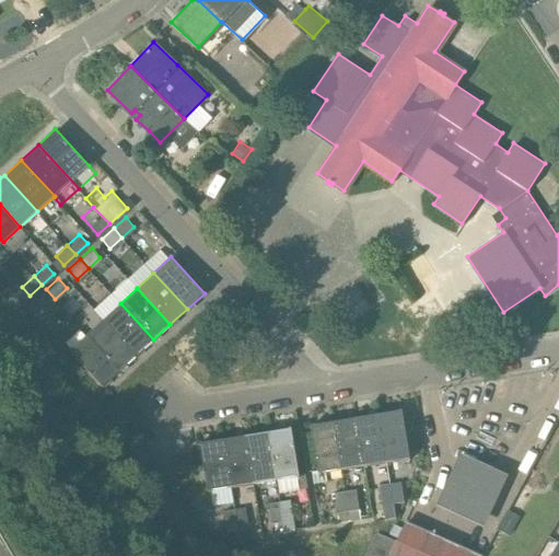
[(55,299),(46,289),(35,300),(43,310),(55,299)]
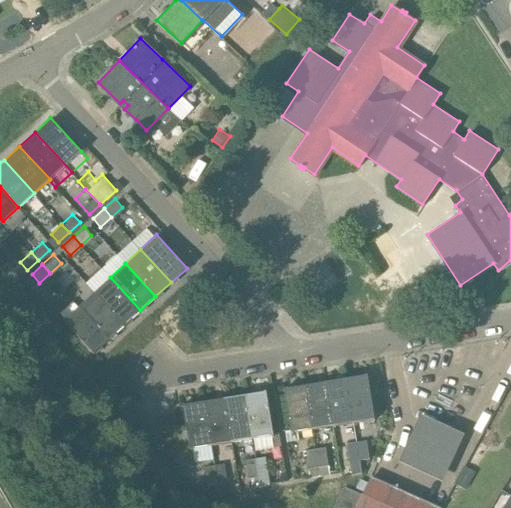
[(94,291),(124,324),(140,310),(110,277),(94,291)]
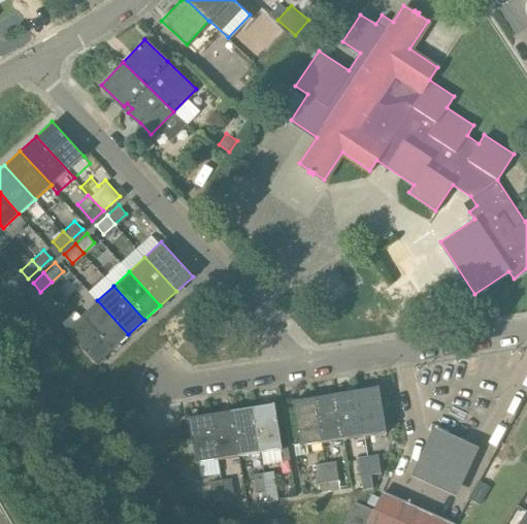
[(81,315),(112,349),(128,334),(97,300),(81,315)]
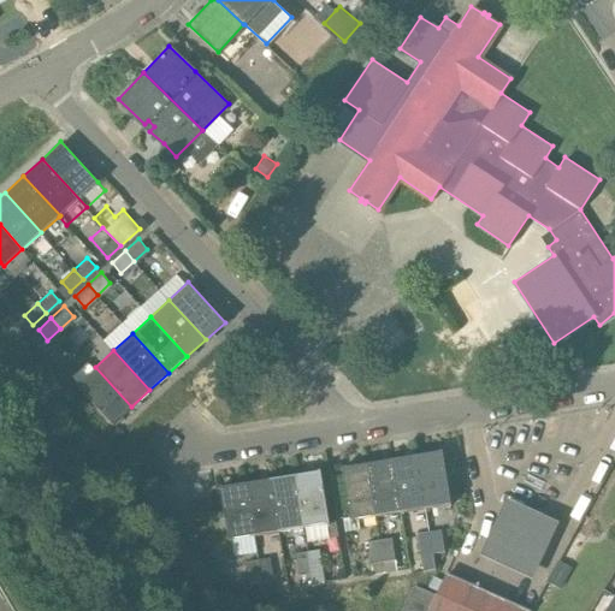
[(112,425),(131,407),(95,367),(76,384),(112,425)]
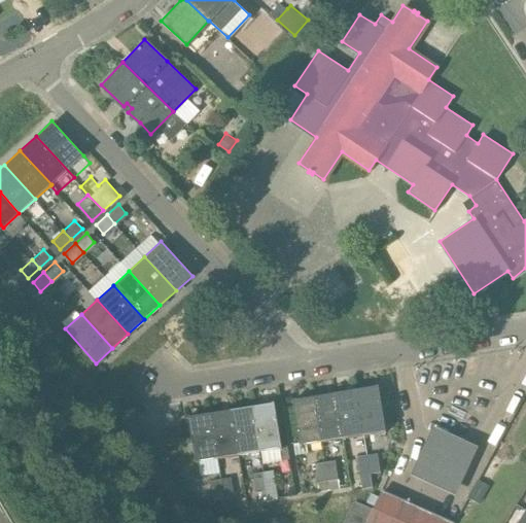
[(355,388),(363,434),(385,430),(378,384),(355,388)]
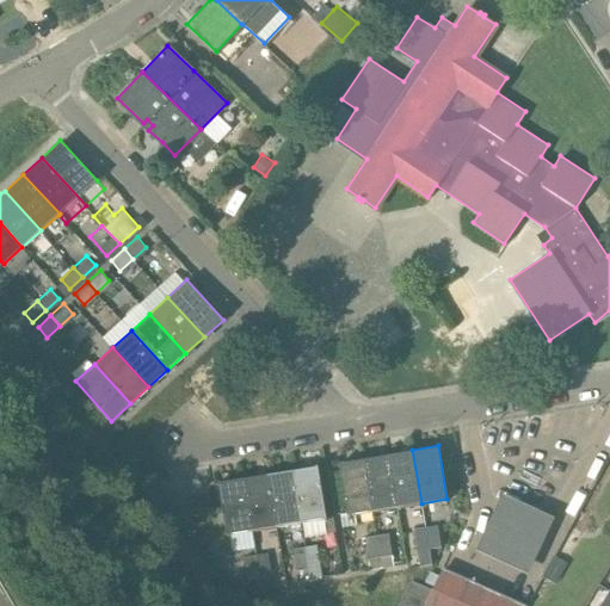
[(398,507),(421,504),(412,450),(388,453),(398,507)]
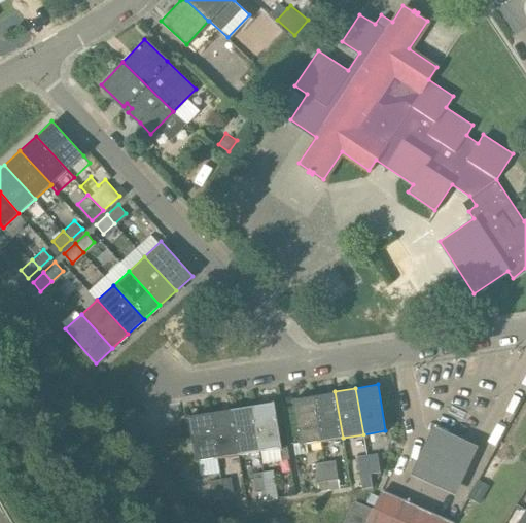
[(321,441),(343,438),(335,391),(314,395),(321,441)]
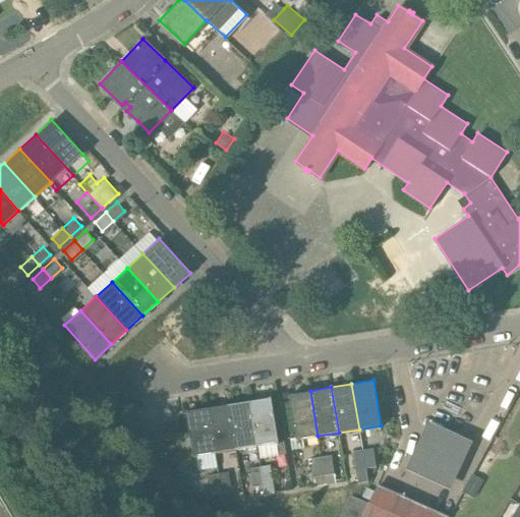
[(301,439),(318,436),(310,391),(288,394),(295,440),(301,439)]
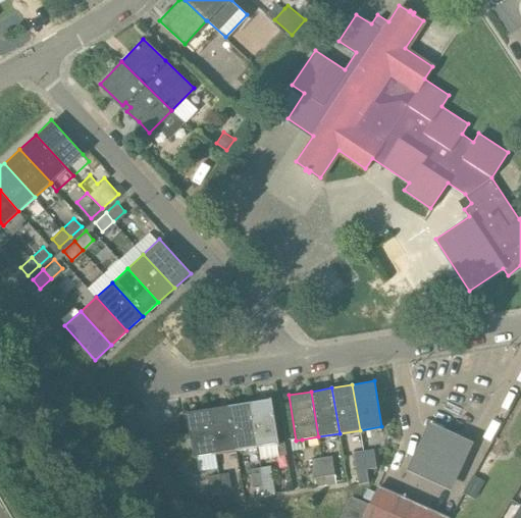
[(278,443),(278,441),(271,398),(250,401),(258,447),(275,444),(278,443)]
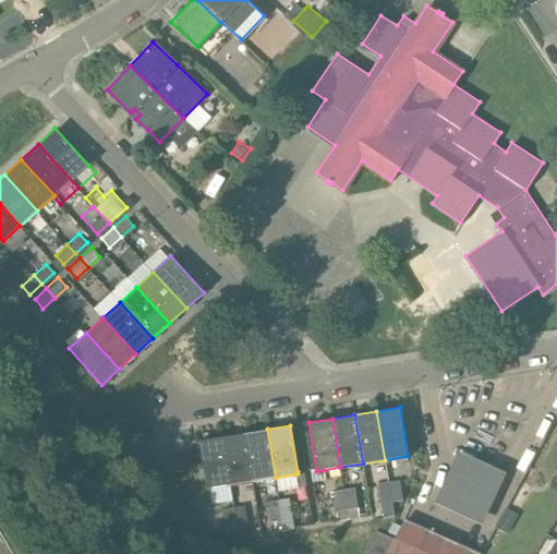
[(253,481),(276,478),(267,429),(245,432),(253,481)]
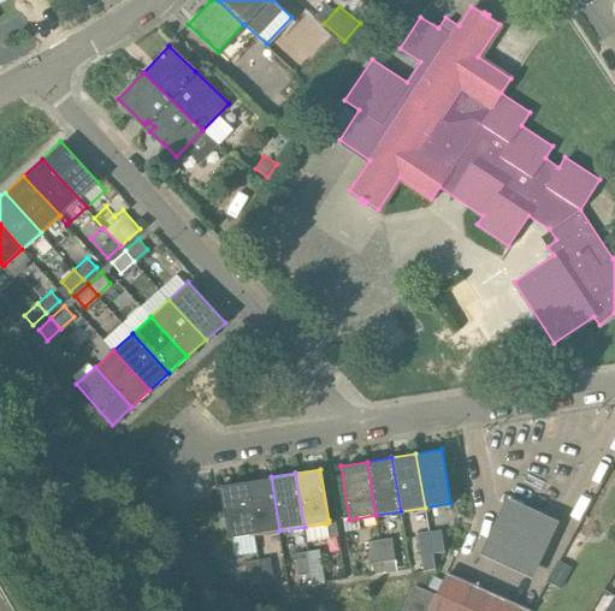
[(254,535),(279,531),(271,476),(246,481),(254,535)]
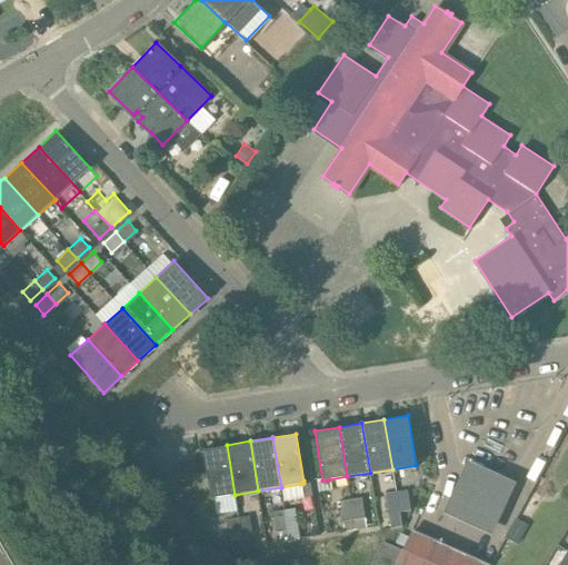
[(210,498),(235,495),(227,445),(202,448),(210,498)]
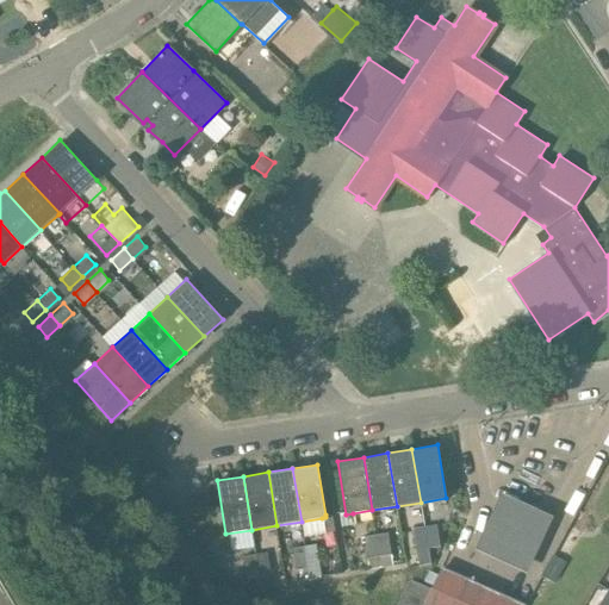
[(542,519),(491,496),(465,552),(516,574),(542,519)]
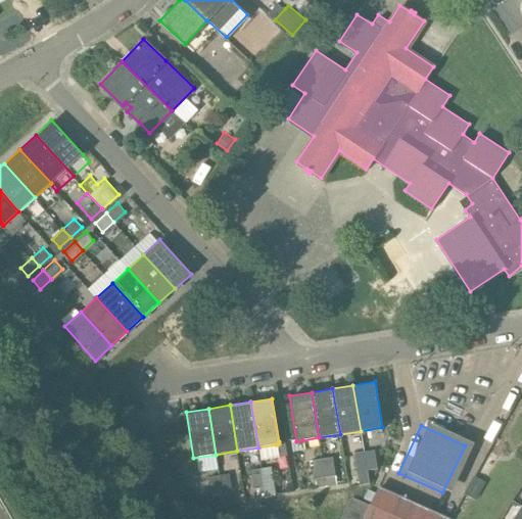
[(279,443),(276,444),(277,454),(286,453),(284,440),(279,441),(279,443)]
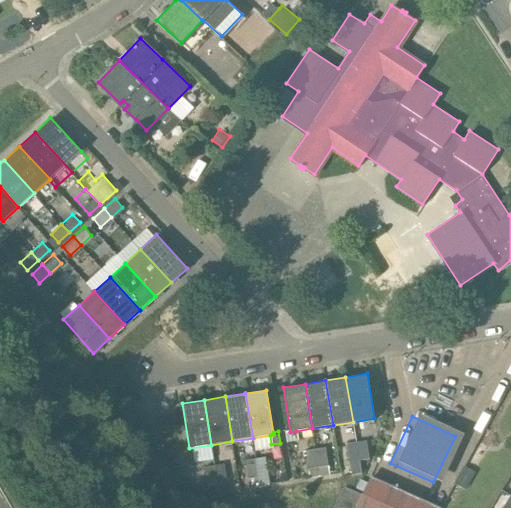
[(355,439),(358,458),(368,457),(365,438),(355,439)]
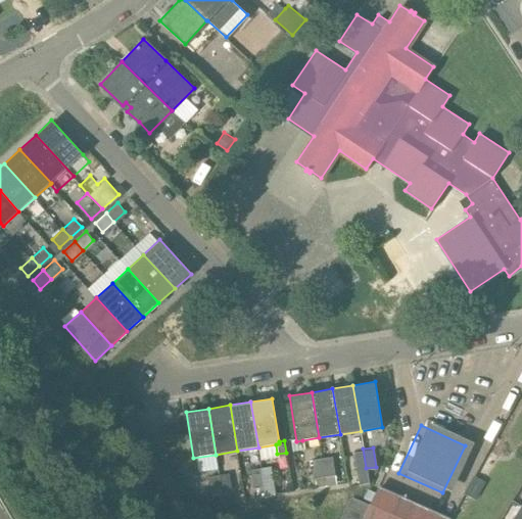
[(368,481),(366,468),(363,449),(352,451),(358,483),(368,481)]
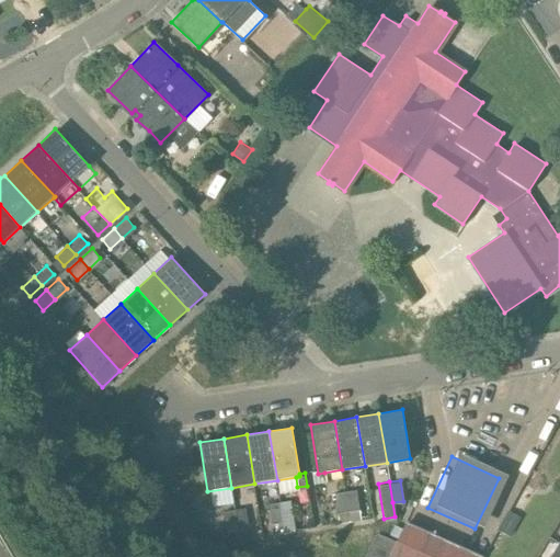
[(344,489),(347,510),(358,508),(355,488),(344,489)]
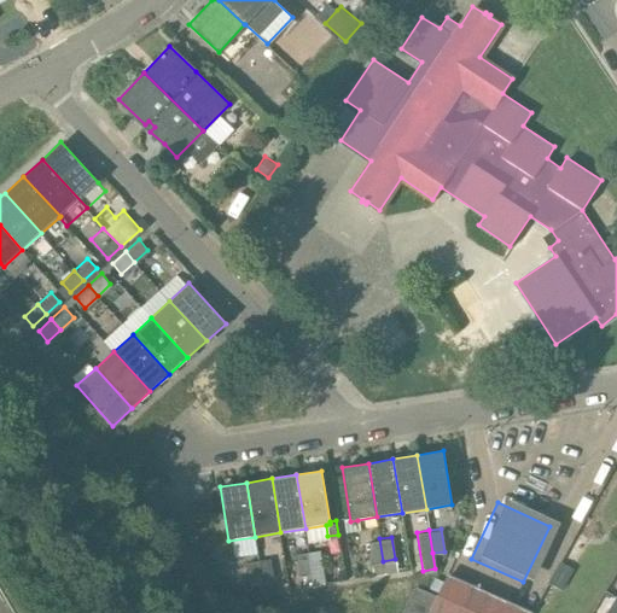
[(372,562),(383,561),(379,538),(367,539),(371,562),(372,562)]
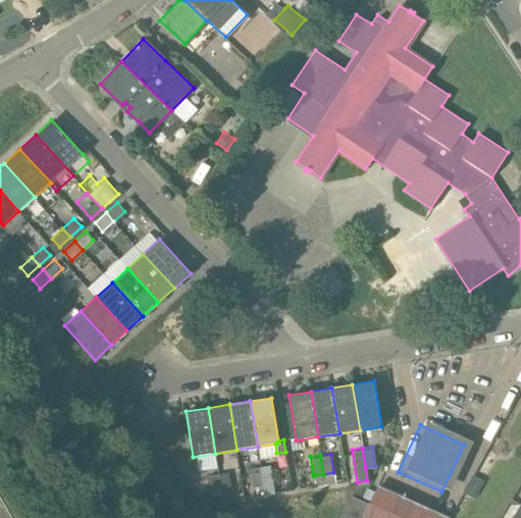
[(259,464),(261,484),(263,493),(274,490),(270,463),(259,464)]
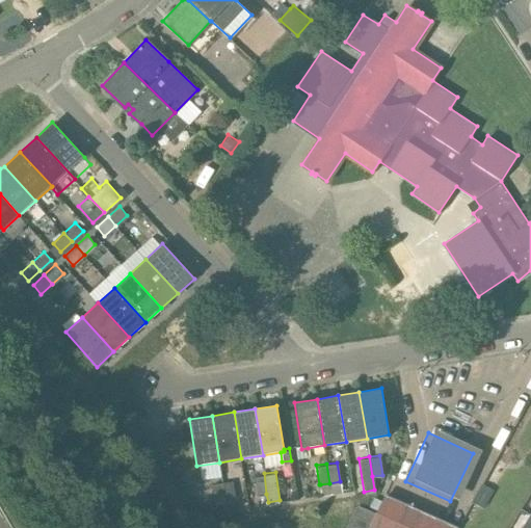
[(257,495),(266,494),(264,473),(254,475),(257,495)]
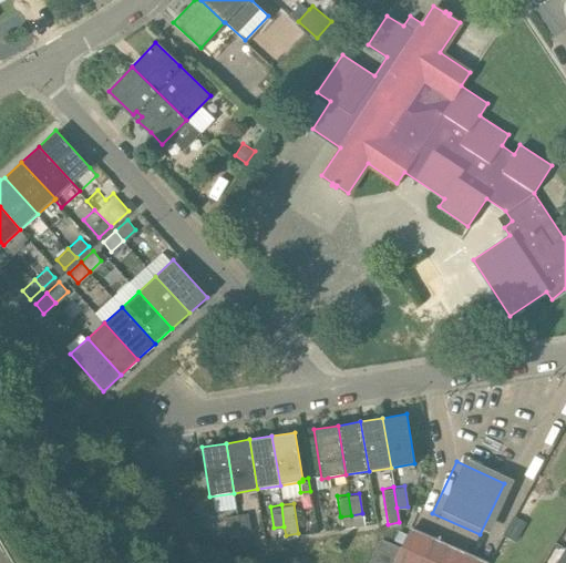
[(236,512),(239,533),(250,531),(247,511),(236,512)]
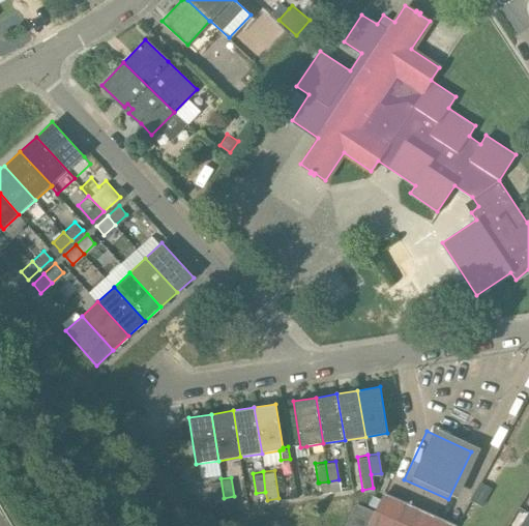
[(213,500),(224,498),(221,478),(210,480),(213,500)]
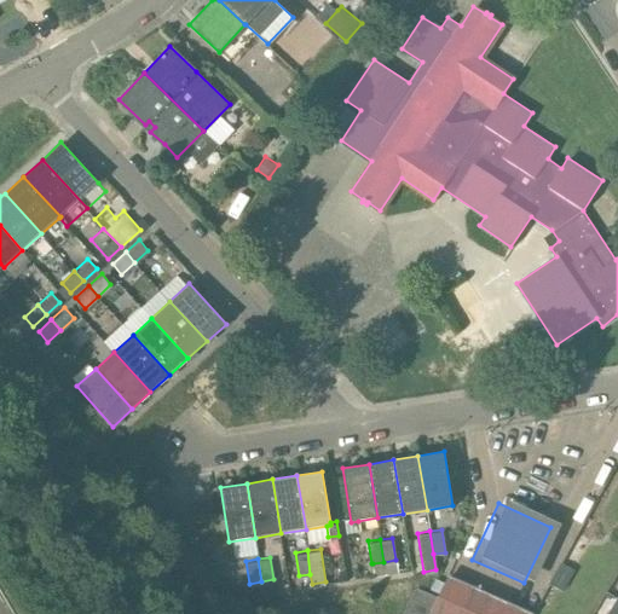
[(396,560),(383,562),(385,572),(397,571),(396,560)]
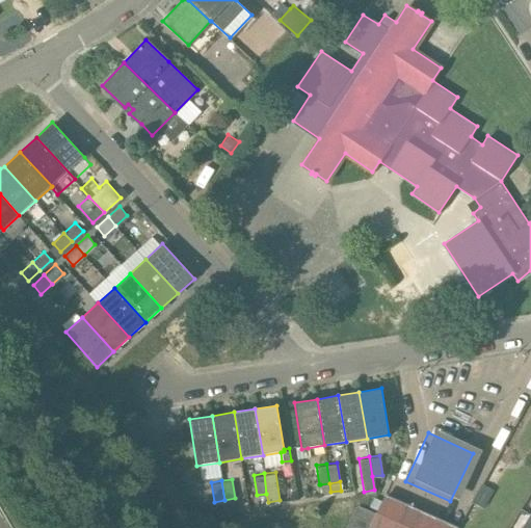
[(330,492),(329,483),(320,484),(321,494),(330,492)]
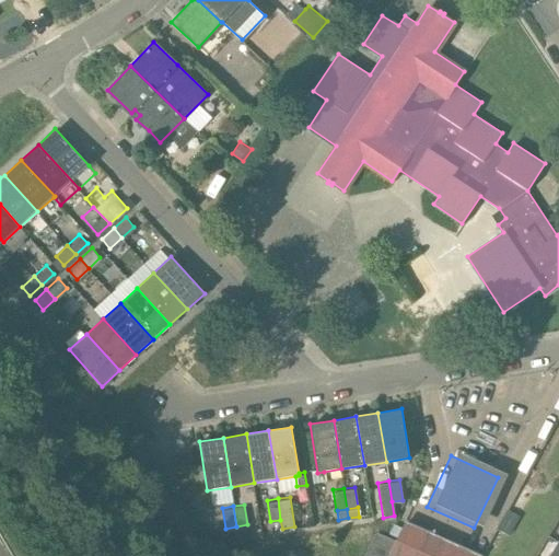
[(479,555),(404,521),(396,539),(375,530),(362,555),(479,555)]
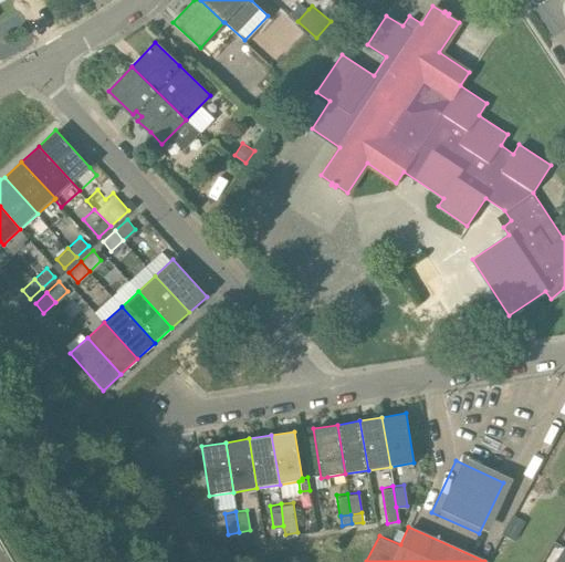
[(564,561),(564,547),(555,561),(564,561)]
